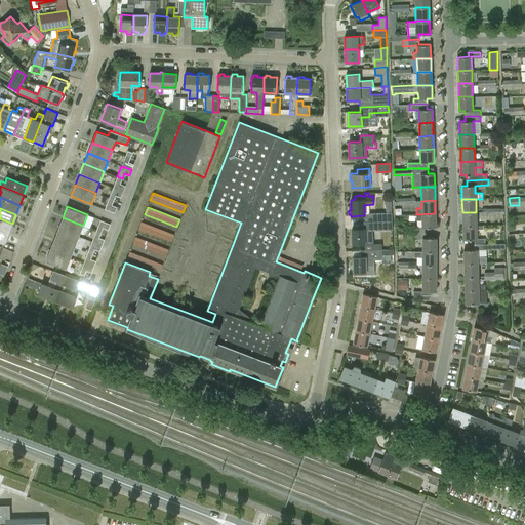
[(364,221),(392,220),(392,212),(385,212),(368,213),(368,214),(364,214),(364,221)]
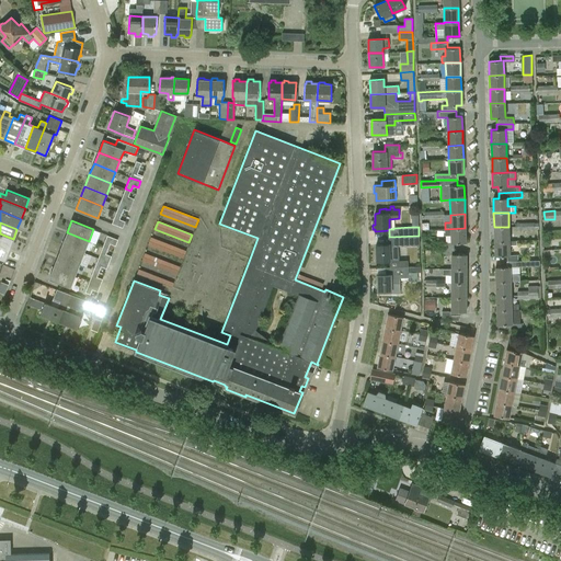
[(508,227),(494,227),(494,241),(515,240),(515,235),(508,236),(508,227)]
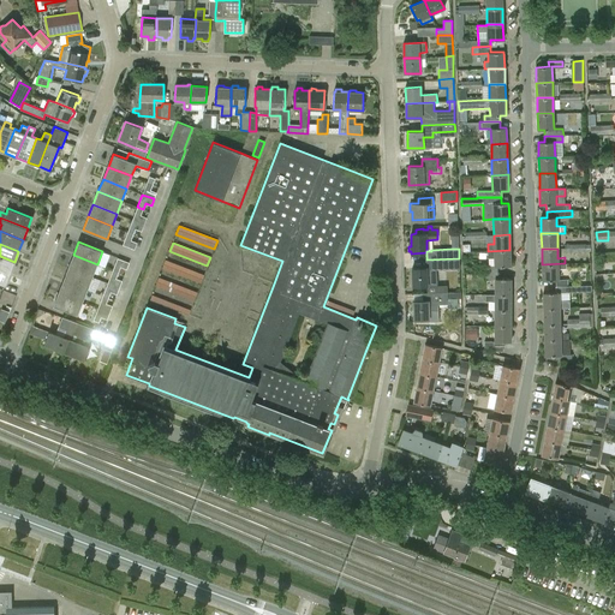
[(509,250),(488,251),(488,257),(494,258),(495,267),(485,267),(485,273),(497,273),(497,267),(511,266),(509,250)]
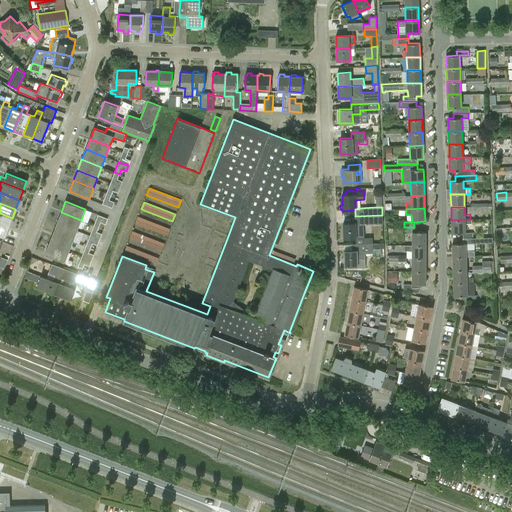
[(81,220),(61,212),(57,223),(77,230),(81,220)]
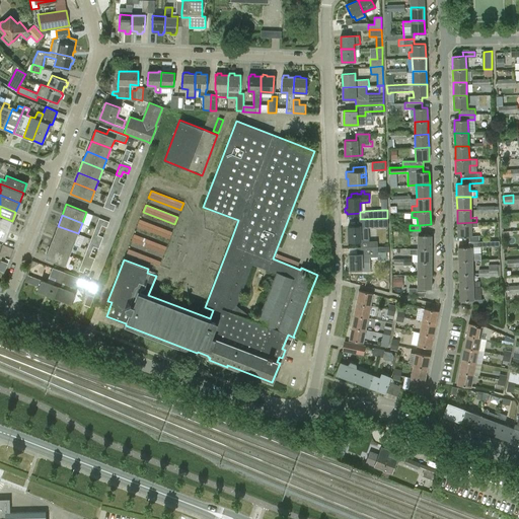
[(0,227),(8,231),(12,221),(0,216),(0,227)]
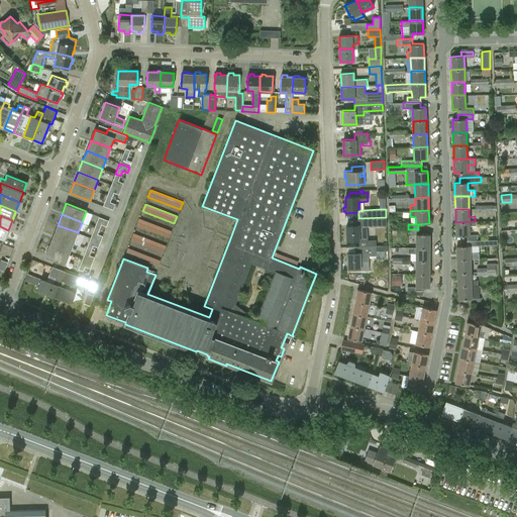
[(346,240),(368,240),(367,226),(387,226),(386,217),(358,218),(357,218),(357,224),(346,225),(346,240)]
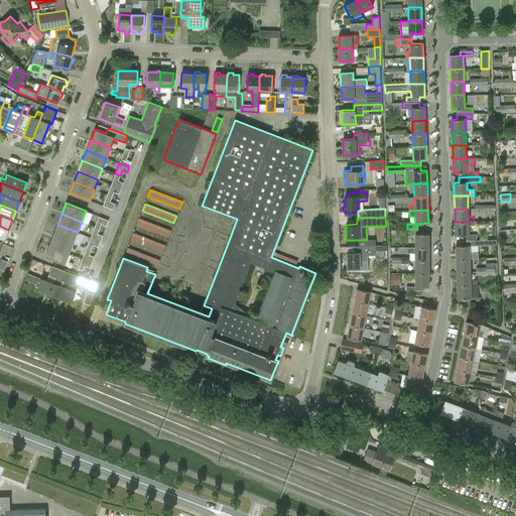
[(139,218),(136,226),(168,238),(171,231),(139,218)]
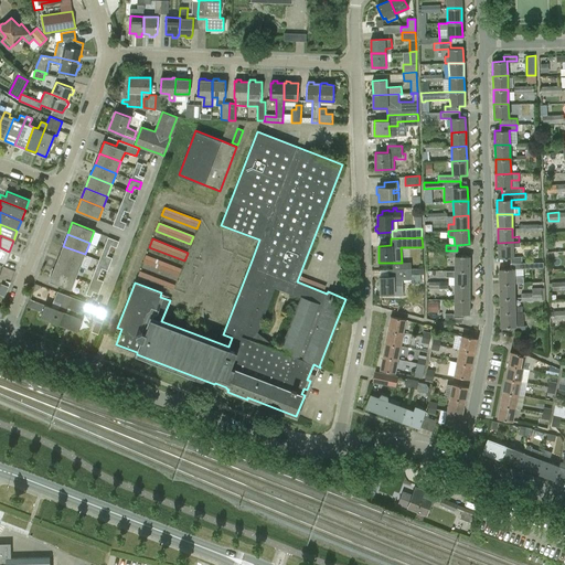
[(513,257),(513,247),(520,247),(520,242),(519,242),(498,243),(498,258),(510,257),(511,263),(522,263),(521,257),(513,257)]
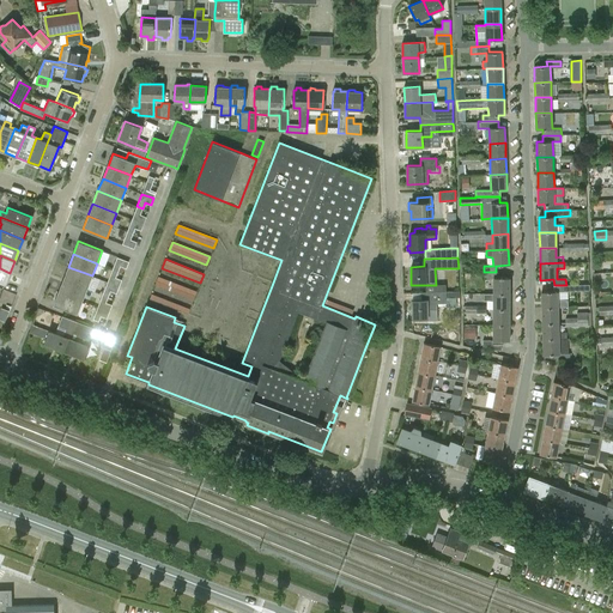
[(92,275),(68,267),(64,279),(87,289),(92,275)]
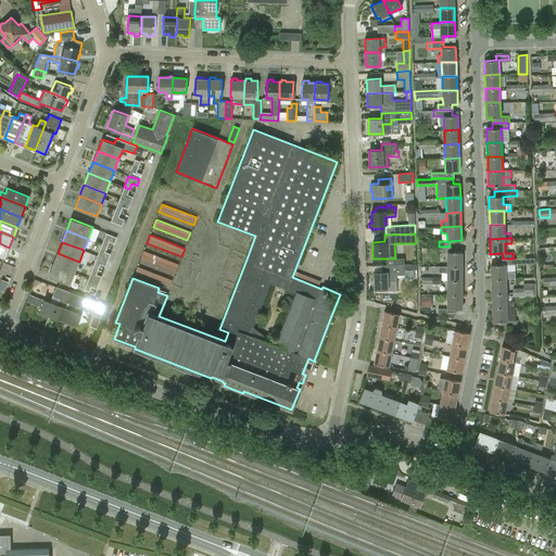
[(9,248),(0,243),(0,255),(5,257),(9,248)]
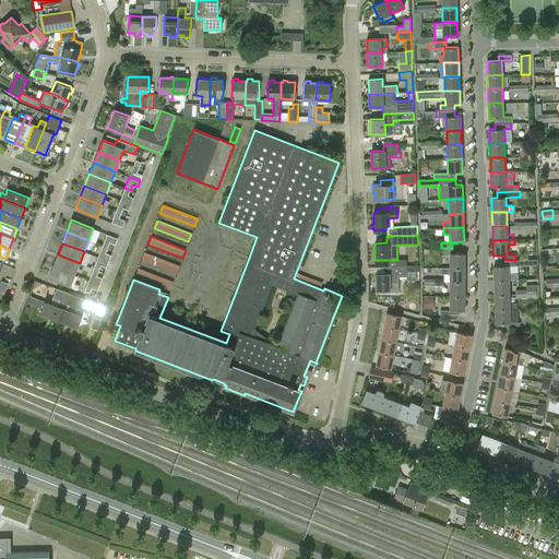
[(450,268),(464,268),(464,253),(452,253),(452,248),(441,248),(441,253),(450,253),(450,268)]
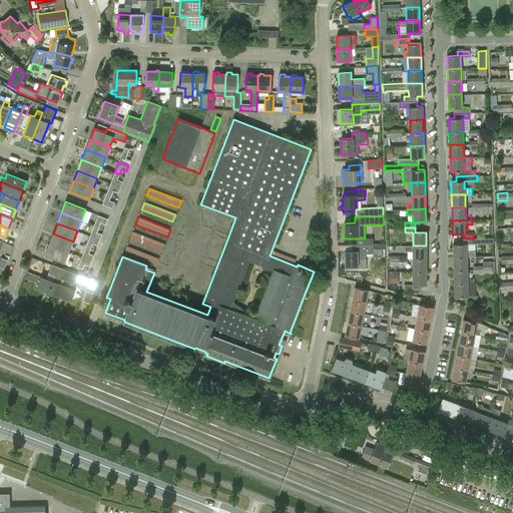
[(129,238),(161,251),(164,243),(132,231),(129,238)]
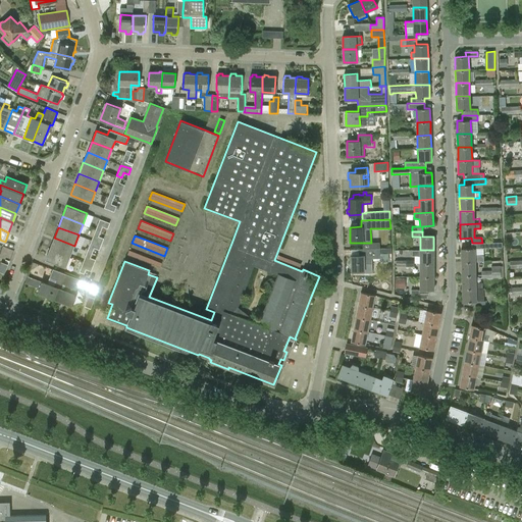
[(74,246),(54,238),(50,248),(69,256),(74,246)]
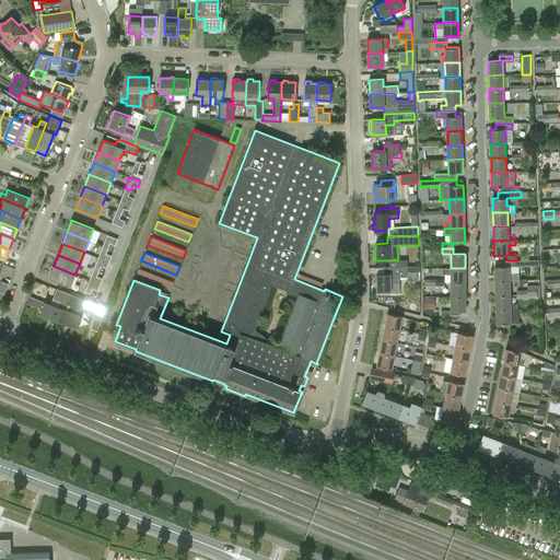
[(509,275),(509,266),(539,265),(538,259),(517,260),(506,260),(506,266),(494,266),(494,281),(510,280),(518,280),(518,273),(509,275)]
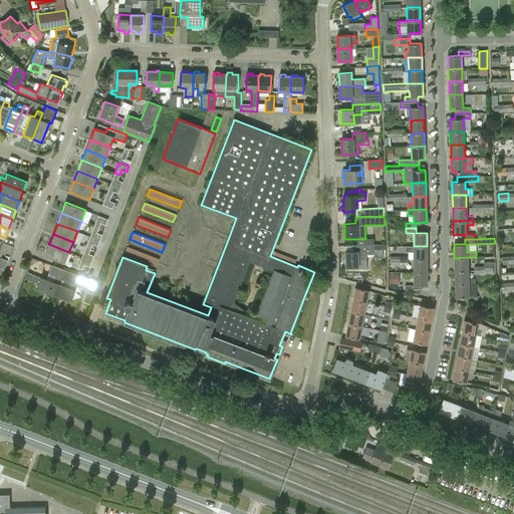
[(68,252),(49,244),(44,255),(64,263),(68,252)]
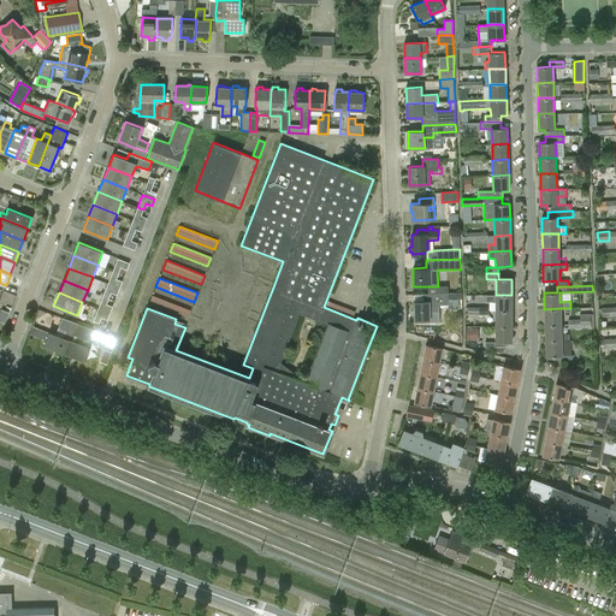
[(430,311),(428,306),(449,304),(449,298),(457,297),(457,292),(424,294),(424,301),(414,302),(414,320),(428,320),(428,323),(439,321),(439,311),(430,311)]
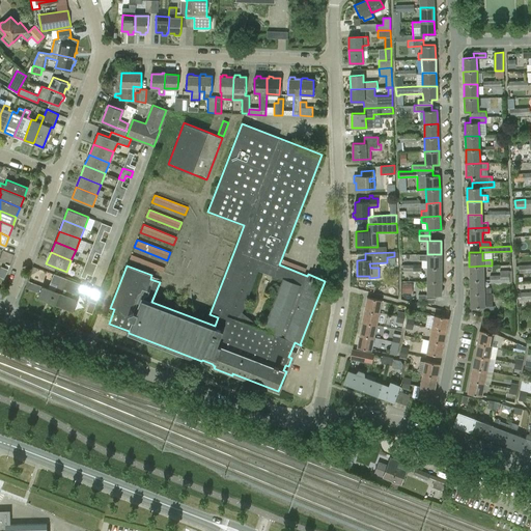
[(427,268),(441,268),(441,254),(427,254),(419,254),(419,260),(427,260),(427,268)]
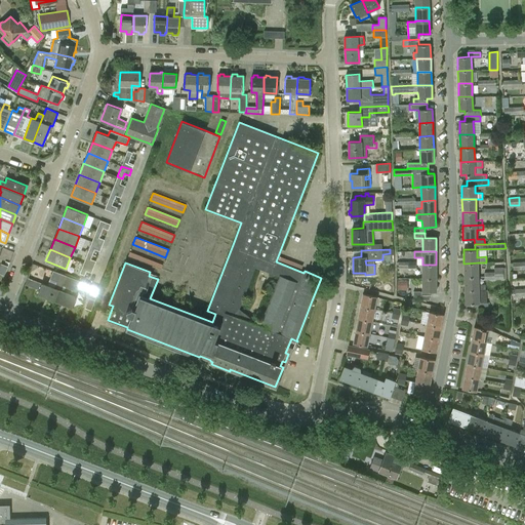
[(129,252),(128,256),(161,269),(163,265),(129,252)]
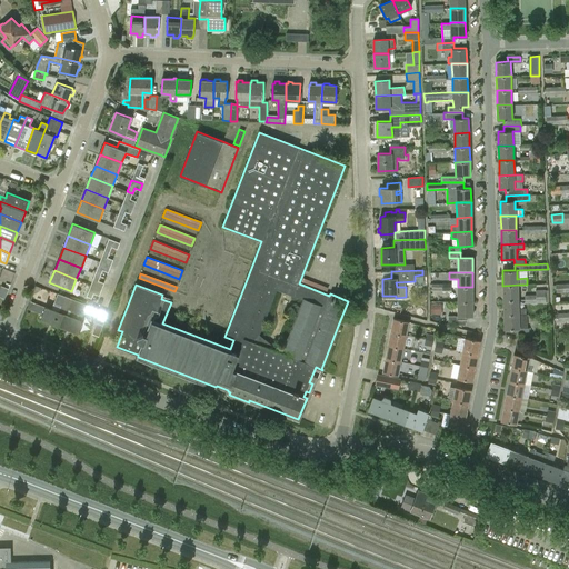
[(518,299),(518,285),(502,286),(503,300),(518,299)]
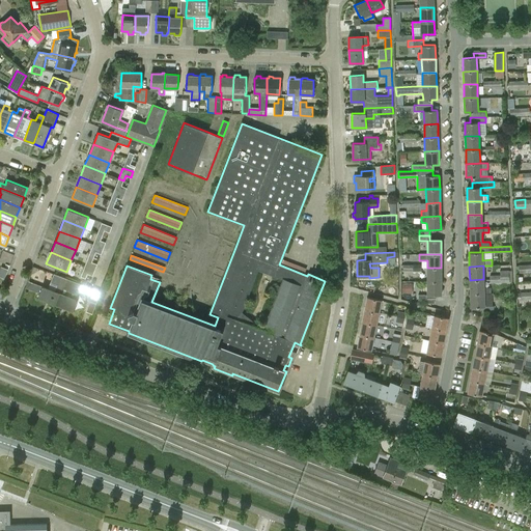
[(441,268),(427,268),(427,282),(441,281),(441,268)]
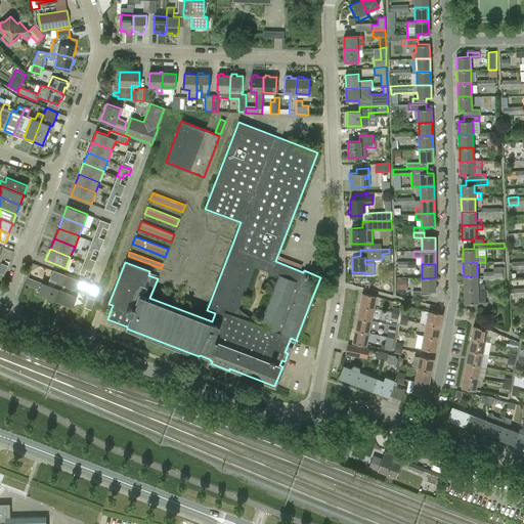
[(506,278),(506,267),(501,267),(493,267),(493,271),(492,271),(492,279),(503,278),(506,278)]
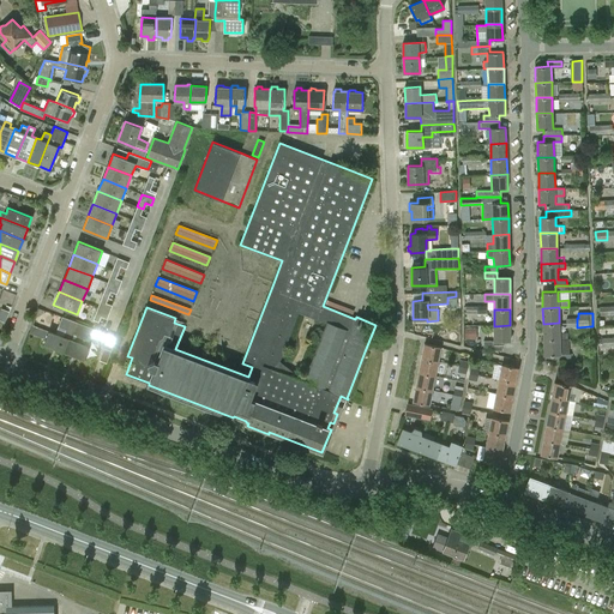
[(64,351),(76,321),(62,317),(59,326),(66,330),(64,336),(49,331),(43,344),(64,351)]
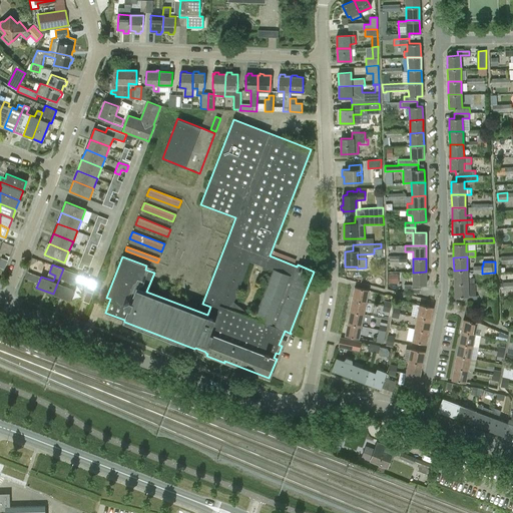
[(63,269),(53,294),(70,301),(76,285),(80,286),(81,282),(87,285),(85,290),(93,293),(97,282),(91,280),(85,277),(63,269)]
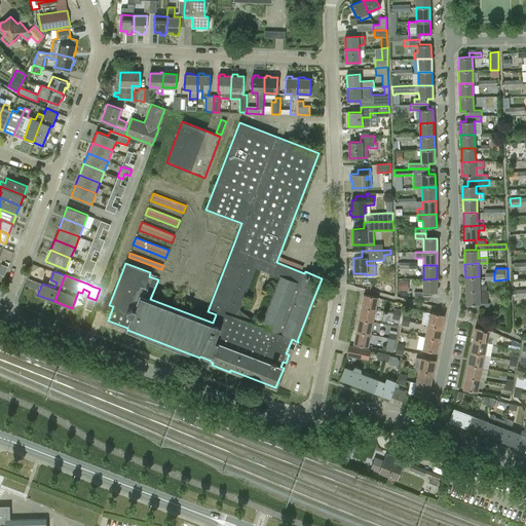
[(479,276),(465,277),(465,291),(486,290),(486,285),(479,285),(479,276)]
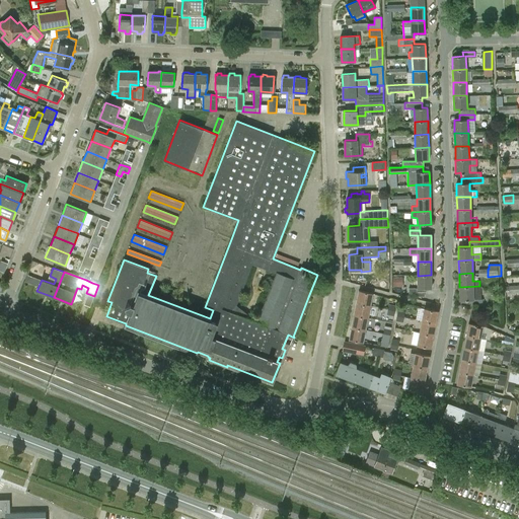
[(424,296),(424,289),(431,289),(431,275),(418,276),(418,288),(409,288),(409,296),(424,296)]
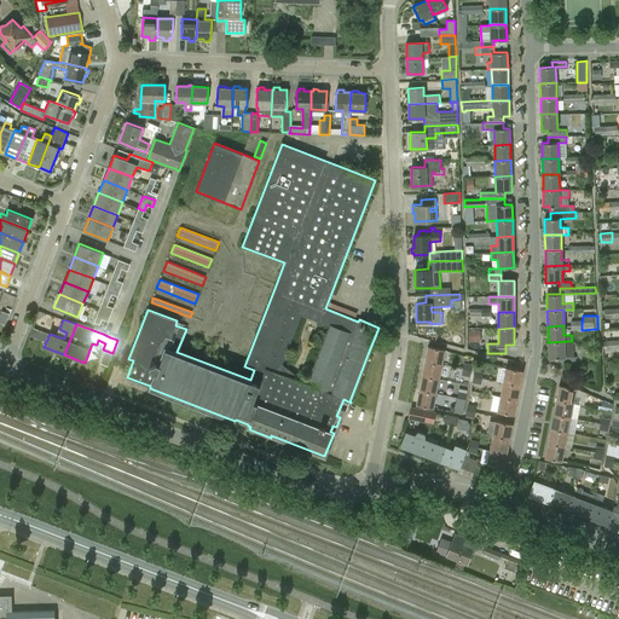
[(462,343),(463,335),(452,331),(450,341),(462,343)]
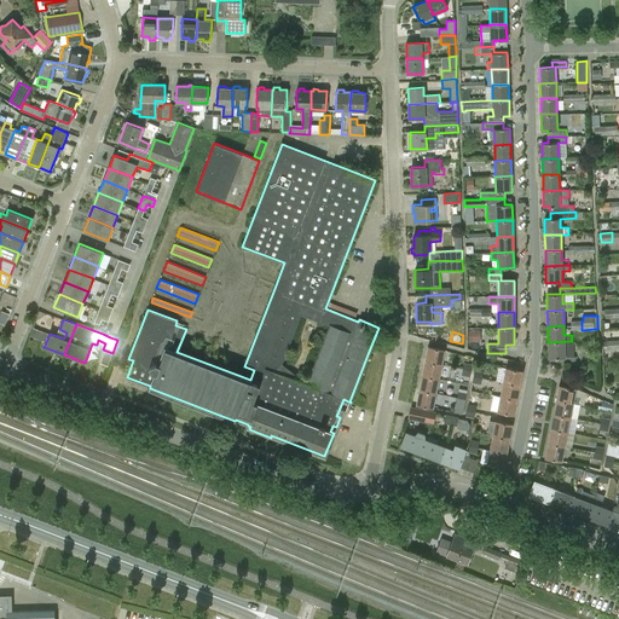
[(480,343),(480,331),(468,331),(468,343),(480,343)]
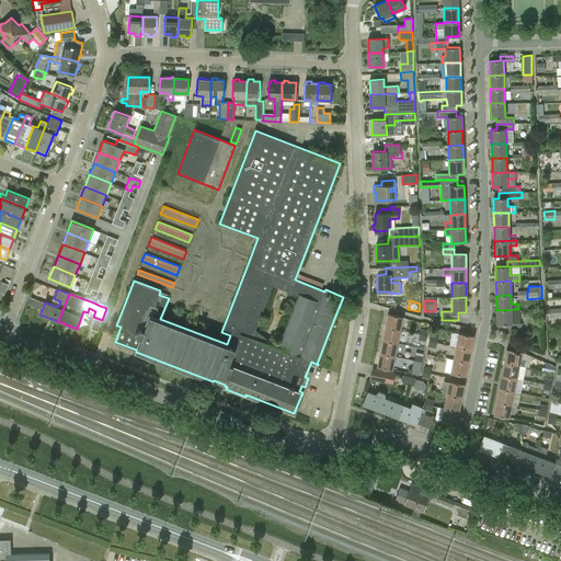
[(522,323),(519,323),(519,309),(518,309),(496,310),(497,324),(510,324),(510,329),(522,329),(522,323)]
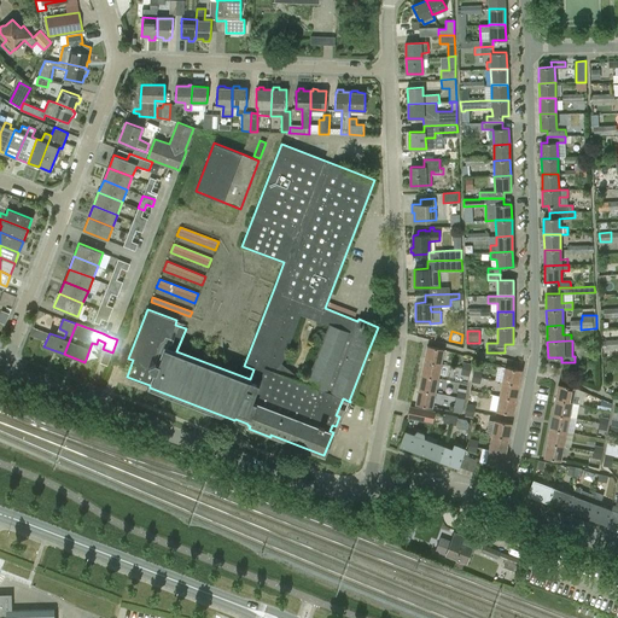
[(441,363),(443,349),(427,345),(424,360),(441,363)]
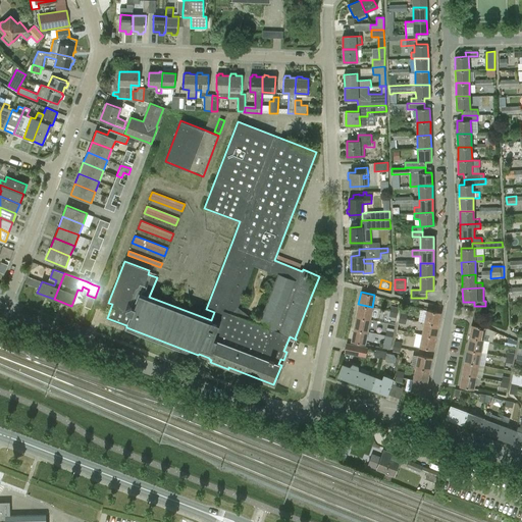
[(372,307),(358,304),(356,316),(369,319),(372,307)]
